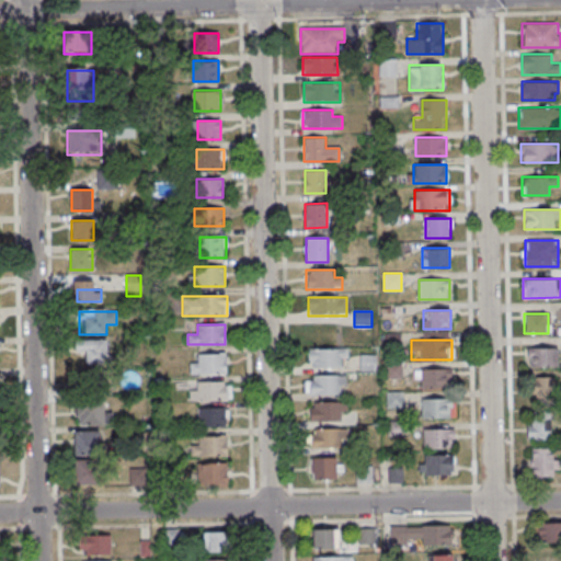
[(77,353),(88,353),(88,365),(106,365),(106,342),(77,342),(77,353)]
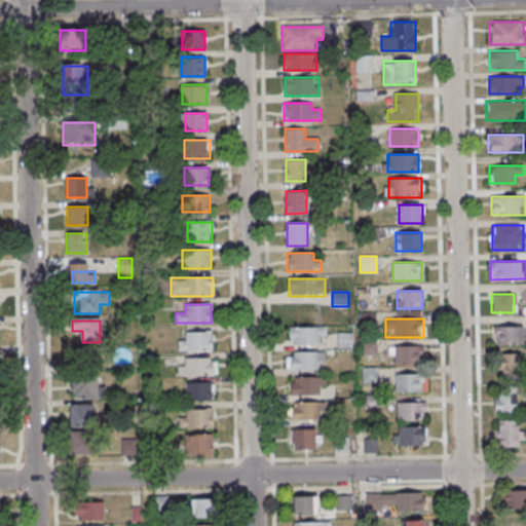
[(492,344),(523,344),(523,326),(492,326),(492,344)]
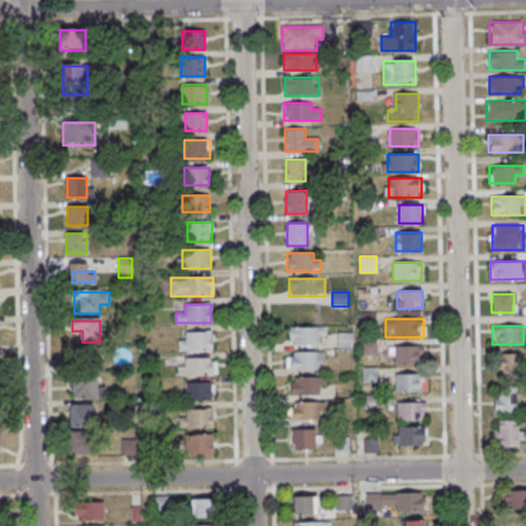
[(289,328),(289,346),(325,346),(325,328),(289,328)]
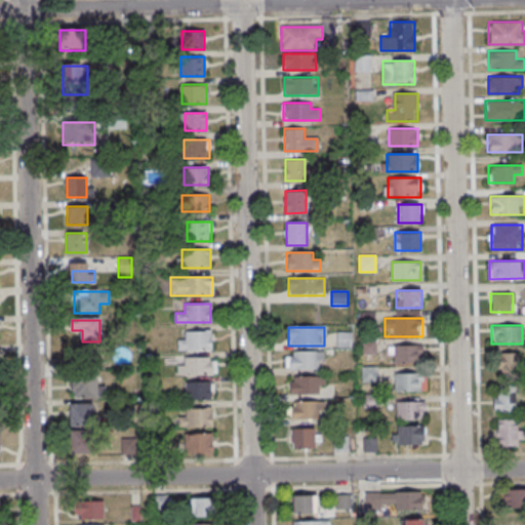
[(212,351),(212,331),(182,331),(182,340),(178,340),(178,351),(212,351)]
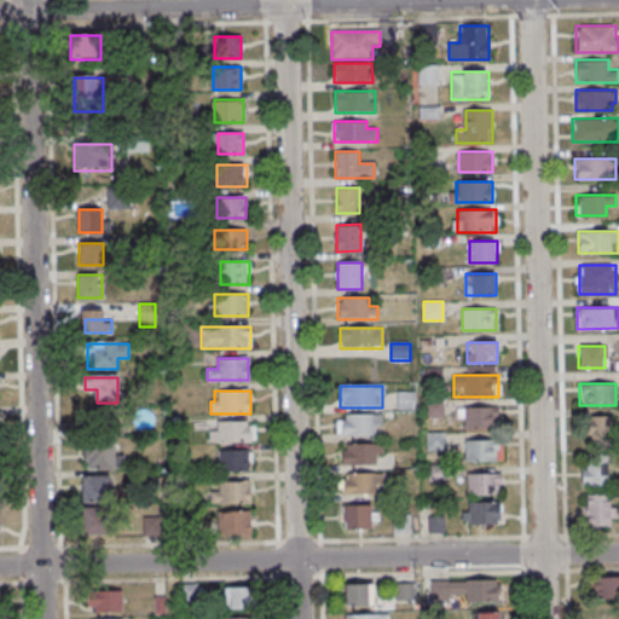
[(415,393),(397,394),(398,411),(416,410),(415,393)]
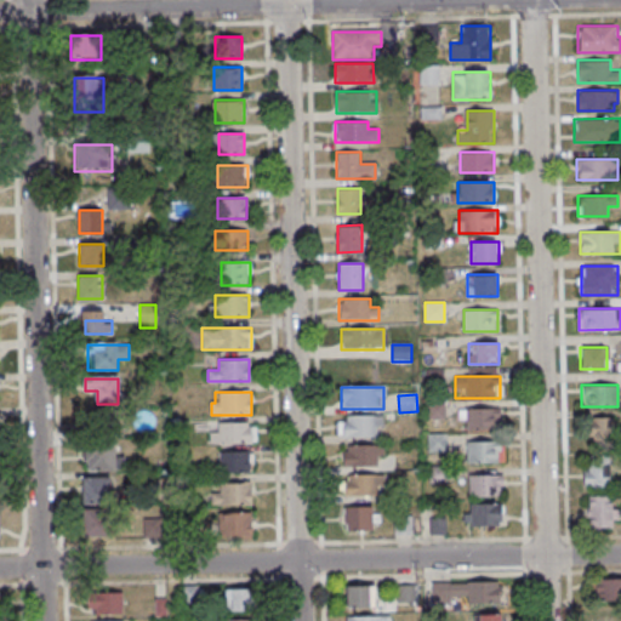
[(429,420),(444,420),(444,405),(429,405),(429,420)]
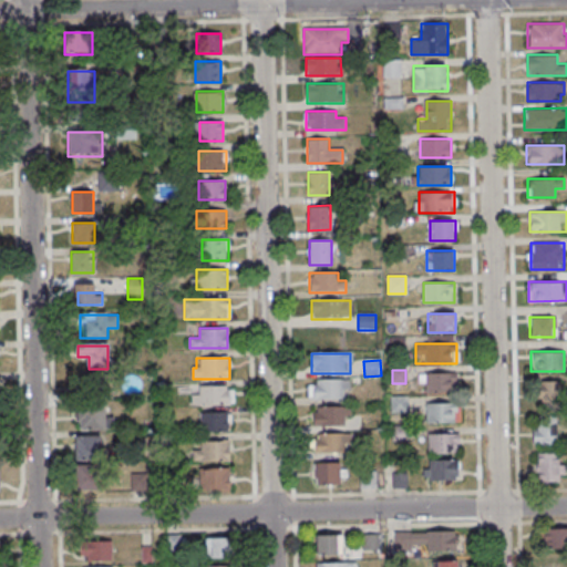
[(424,373),(424,397),(455,397),(455,373),(424,373)]
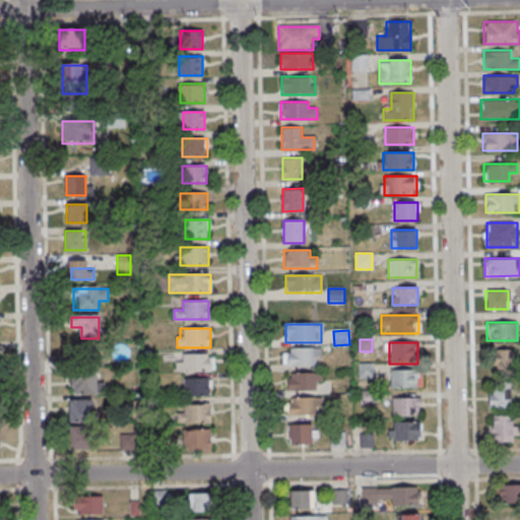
[(321,367),(321,348),(285,348),(285,367),(321,367)]
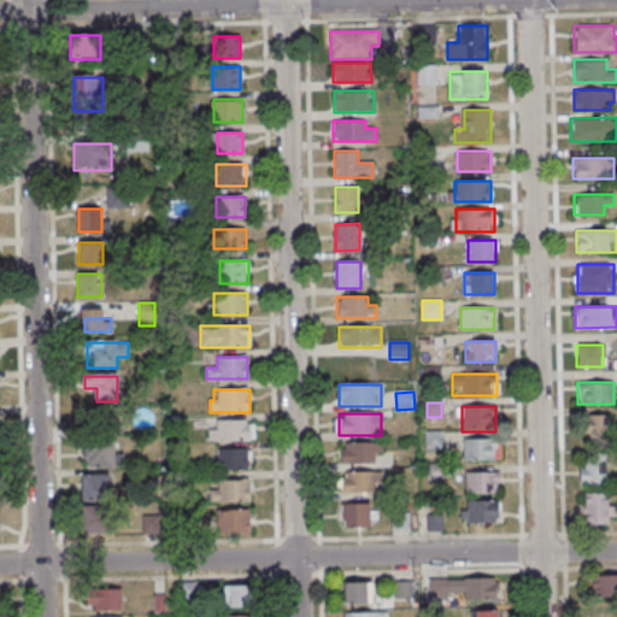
[(583,415),(583,435),(610,435),(610,415),(583,415)]
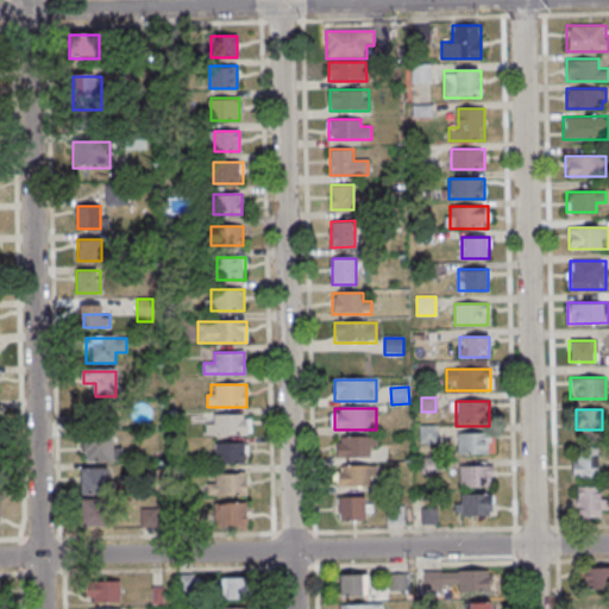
[(250,437),(250,415),(207,415),(207,437),(250,437)]
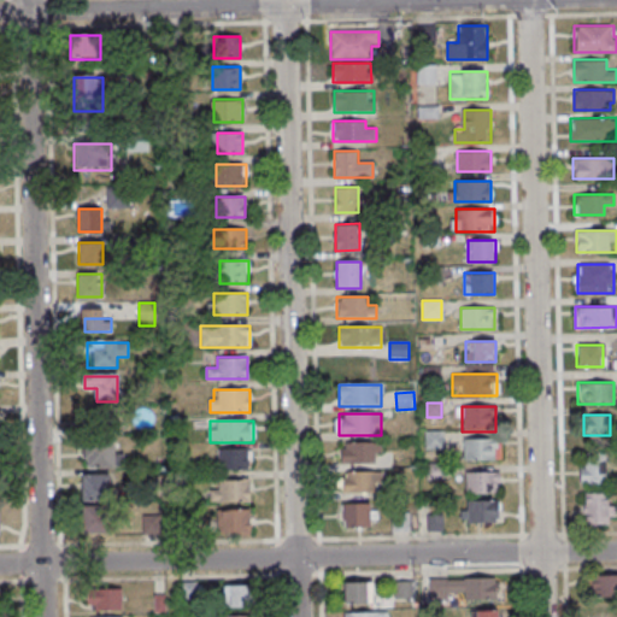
[(464,460),(499,460),(499,439),(464,439),(464,460)]
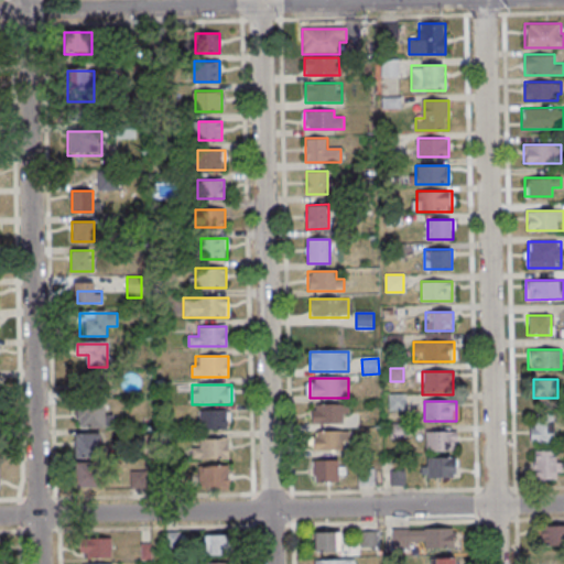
[(77,426),(106,426),(106,404),(77,404),(77,426)]
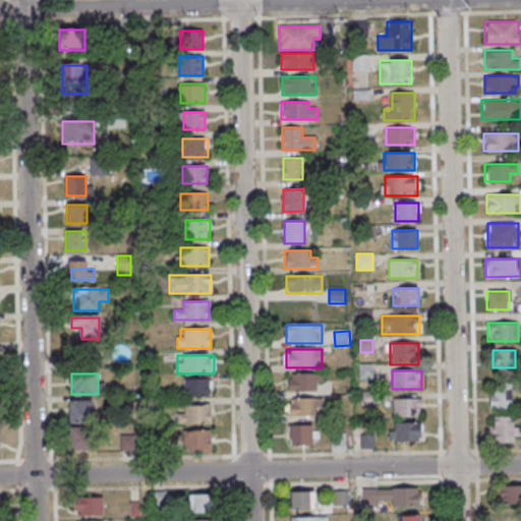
[(287,373),(287,393),(322,393),(322,373),(287,373)]
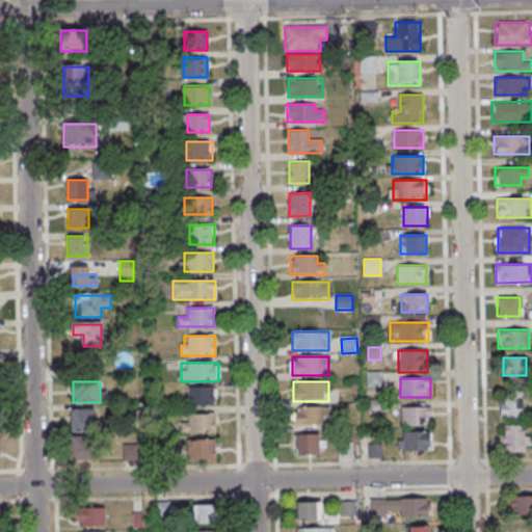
[(187,406),(215,406),(215,388),(187,388),(187,406)]
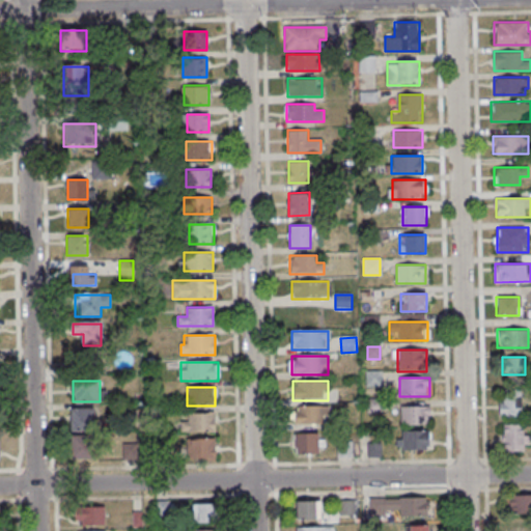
[(521,416),(521,394),(499,394),(499,416),(521,416)]
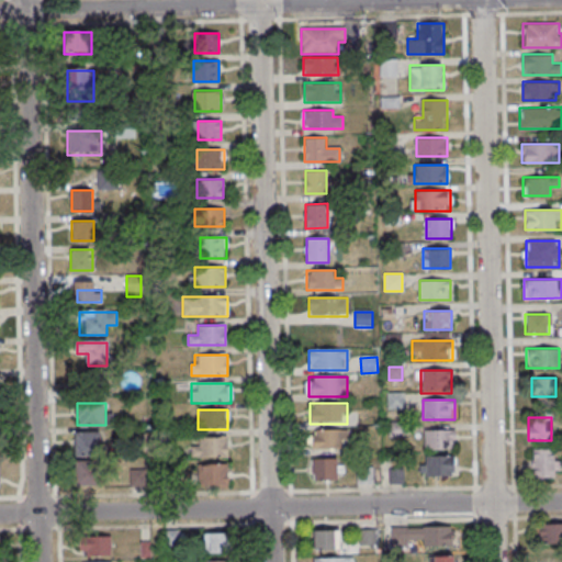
[(348,448),(348,429),(315,429),(315,448),(348,448)]
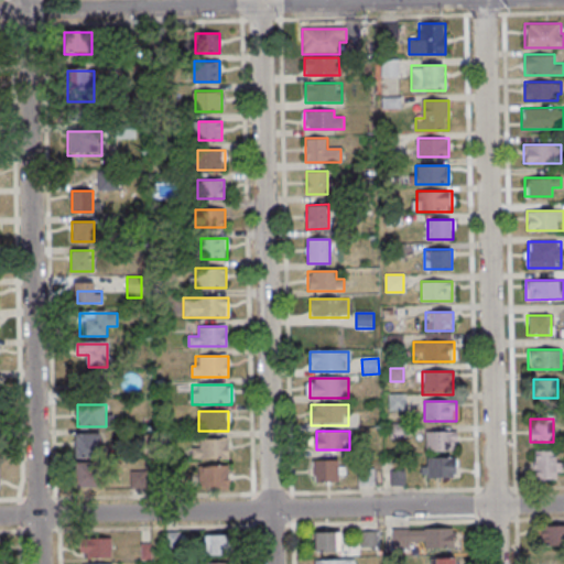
[(426,431),(426,451),(456,451),(456,431),(426,431)]
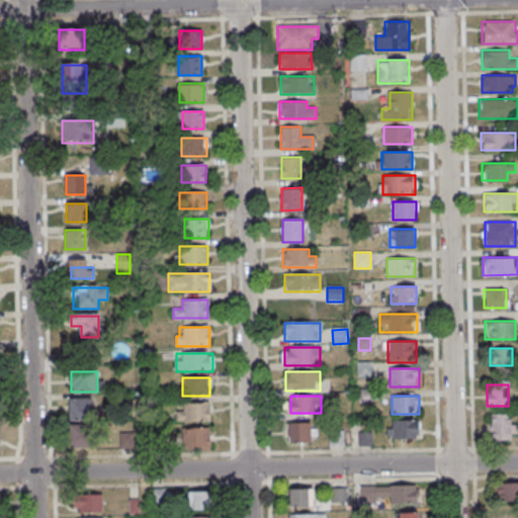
[(70,420),(92,420),(92,398),(70,398),(70,420)]
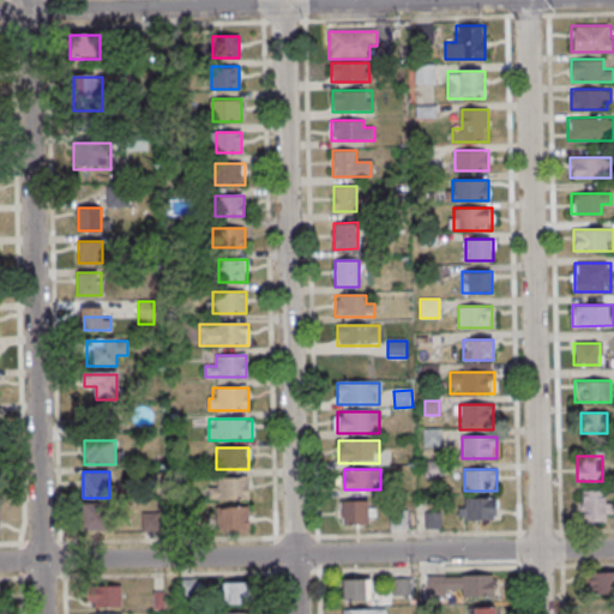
[(248,477),(212,477),(212,499),(248,499),(248,477)]
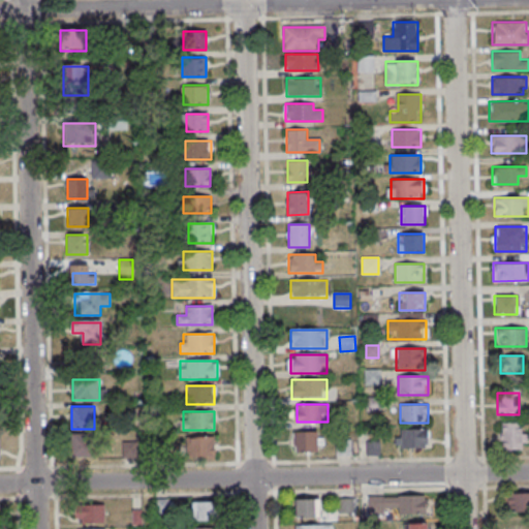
[(500,449),(521,449),(521,423),(500,423),(500,449)]
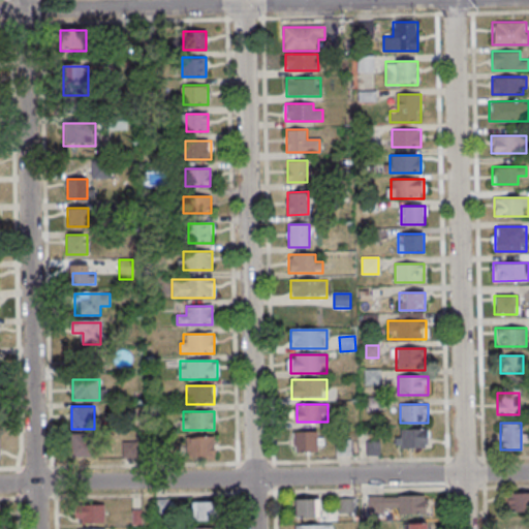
[(430,429),(396,429),(396,447),(430,447),(430,429)]
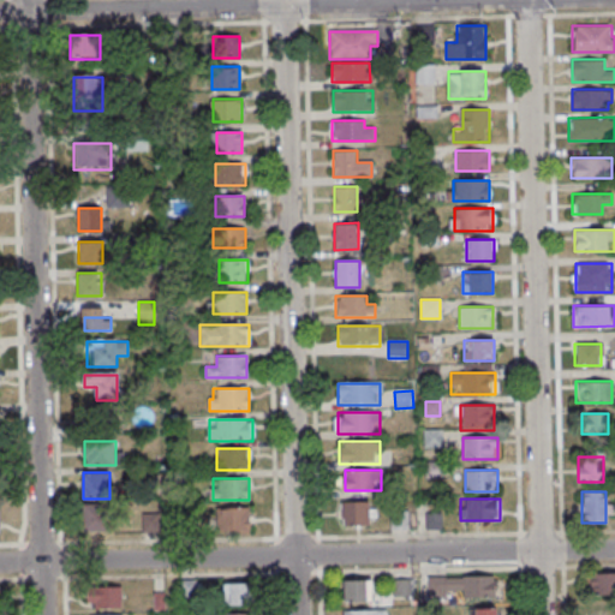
[(341,526),(371,526),(371,501),(341,501),(341,526)]
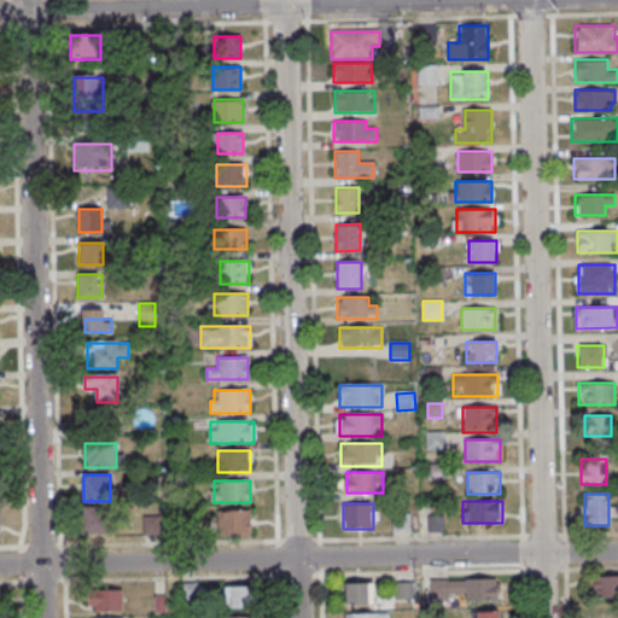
[(83,506),(83,534),(108,534),(108,506),(83,506)]
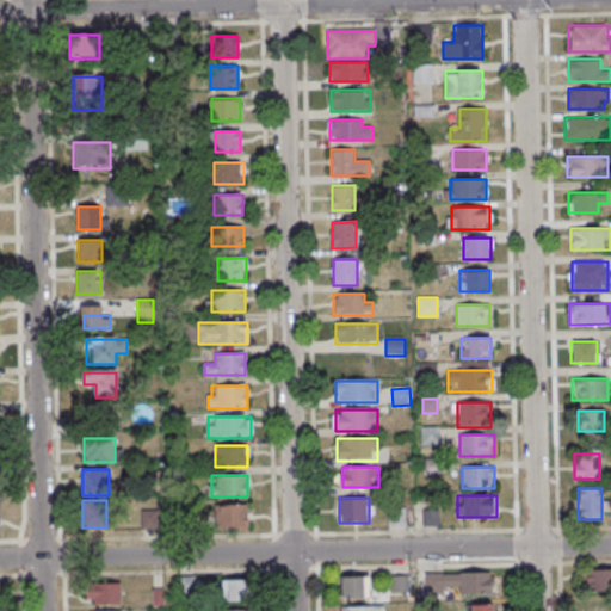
[(215,504),(215,525),(247,525),(247,504),(215,504)]
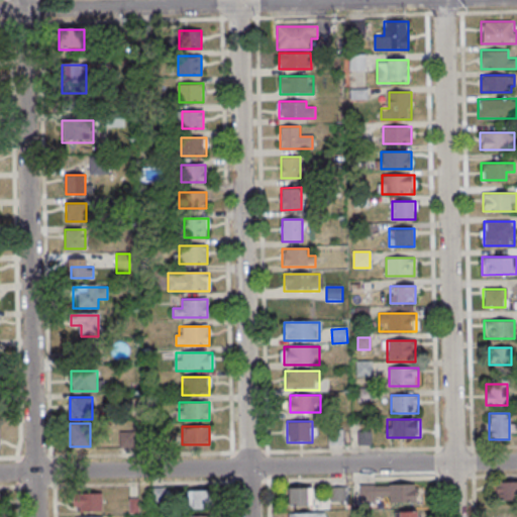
[(358,430),(358,445),(371,445),(371,430),(358,430)]
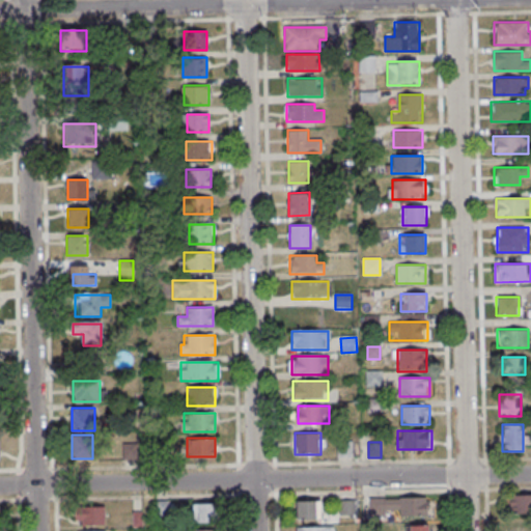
[(122,458),(138,458),(138,443),(122,443),(122,458)]
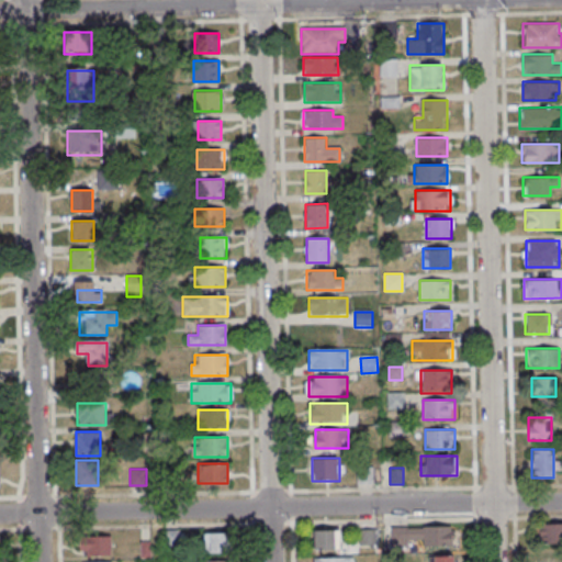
[(561,543),(561,524),(539,524),(539,543),(561,543)]
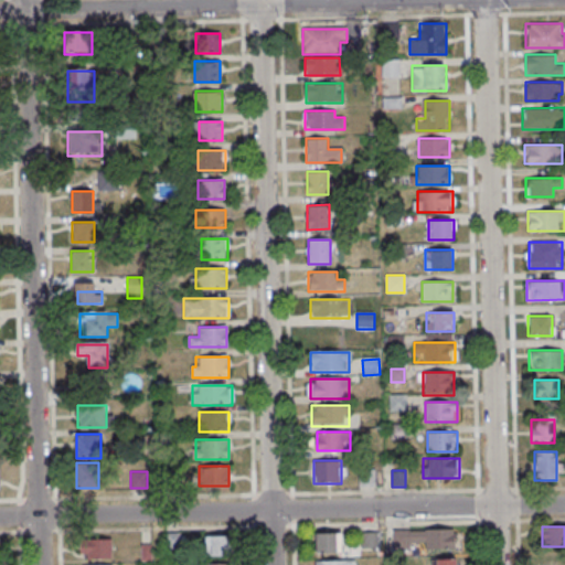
[(456,530),(393,530),(393,548),(456,548),(456,530)]
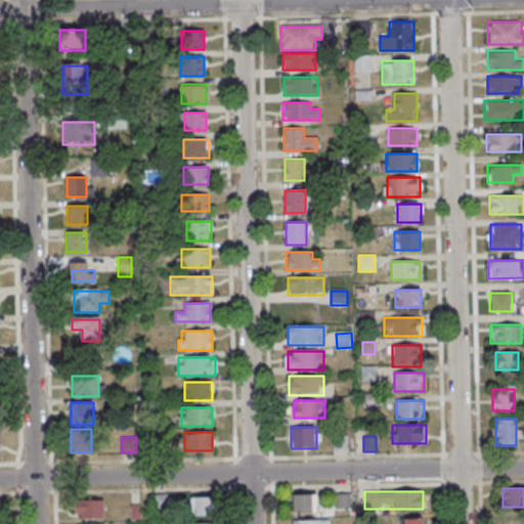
[(316,495),(293,495),(293,513),(316,513),(316,495)]
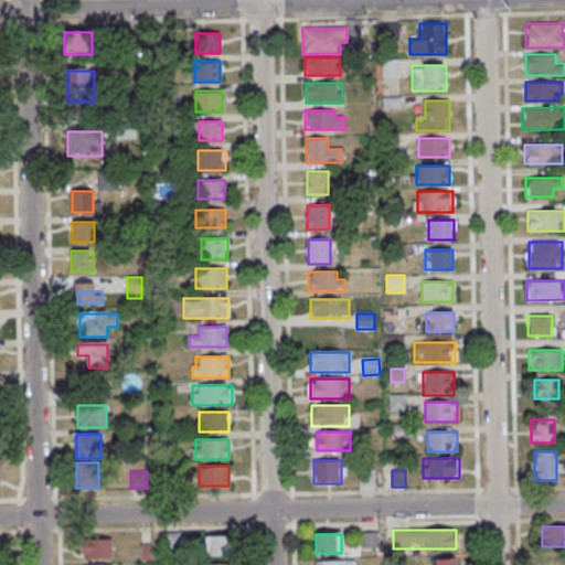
[(377,534),(362,534),(362,548),(377,548),(377,534)]
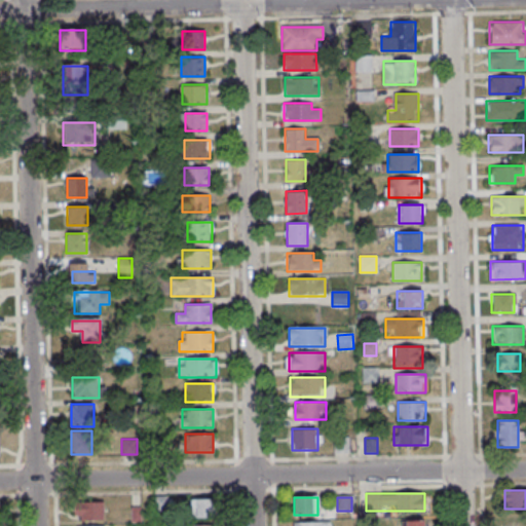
[(191,500),(191,519),(213,519),(213,500),(191,500)]
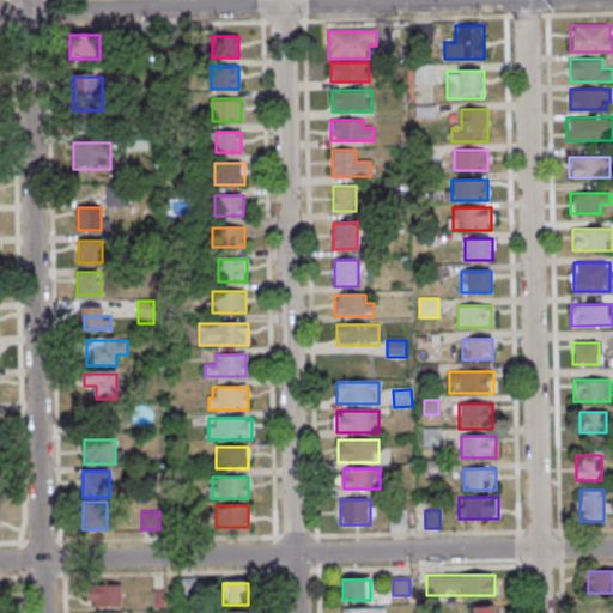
[(122,586),(87,586),(87,608),(122,608),(122,586)]
